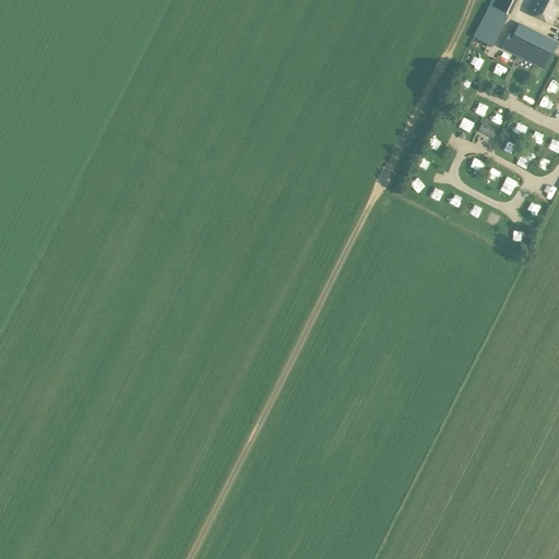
[(491,0),(489,6),(509,15),(512,9),(494,0),(491,0)]
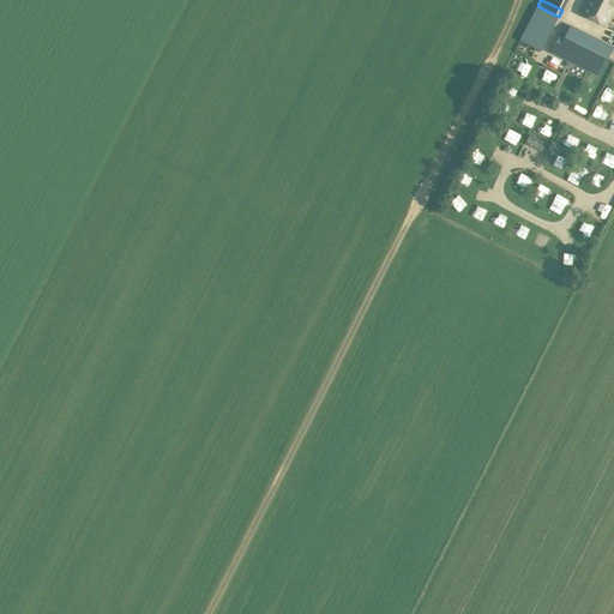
[(599,0),(588,0),(581,14),(605,26),(613,8),(599,1),(599,0)]
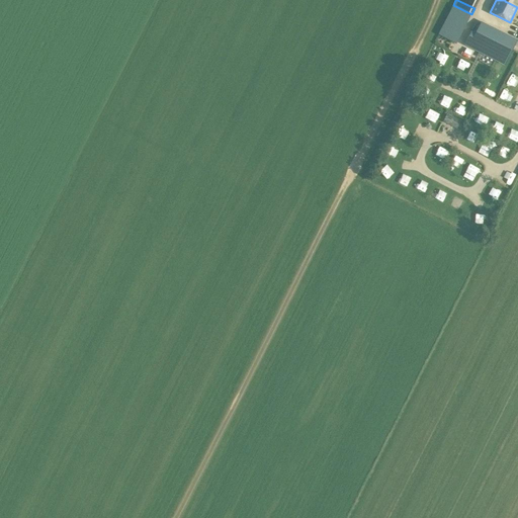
[(516,40),(510,37),(504,50),(475,34),(470,32),(464,44),(504,64),(516,40)]
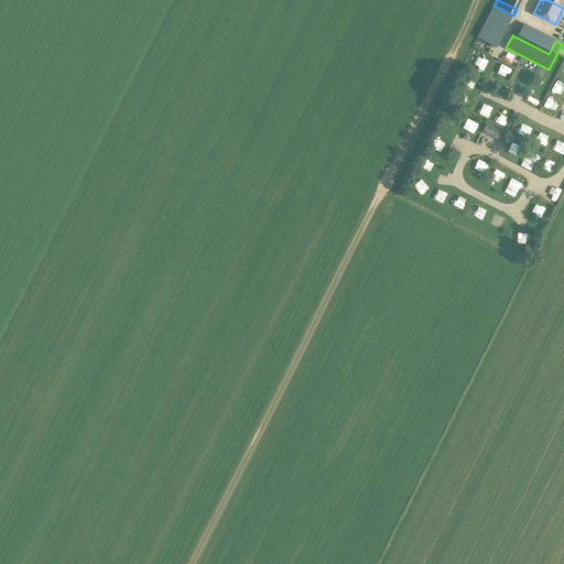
[(478,106),(476,111),(488,117),(490,111),(478,106)]
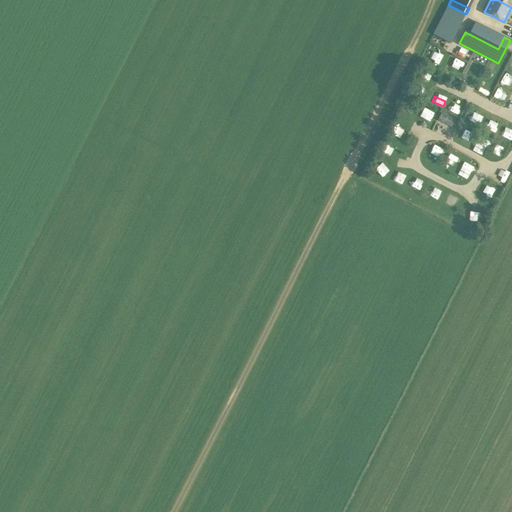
[(442,113),(438,120),(449,126),(453,119),(442,113)]
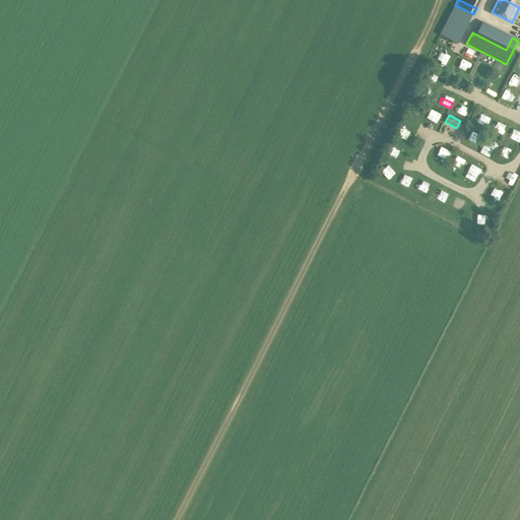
[(498,121),(496,130),(505,132),(507,123),(498,121)]
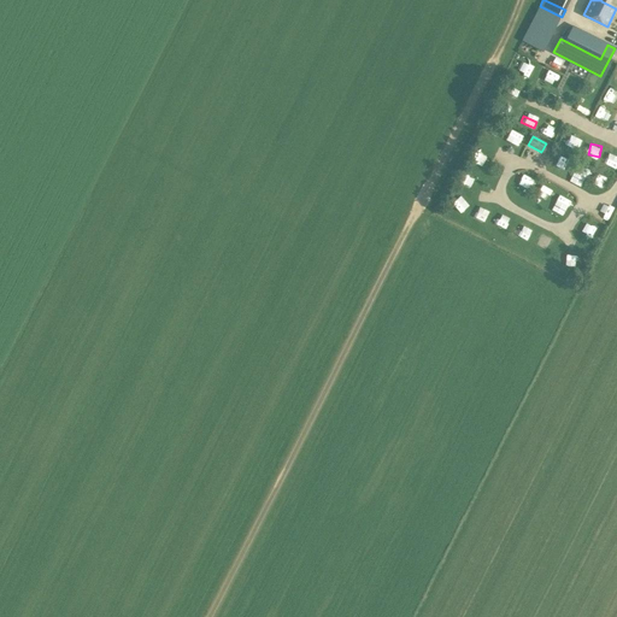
[(616,166),(616,164),(616,156),(610,152),(605,162),(616,166)]
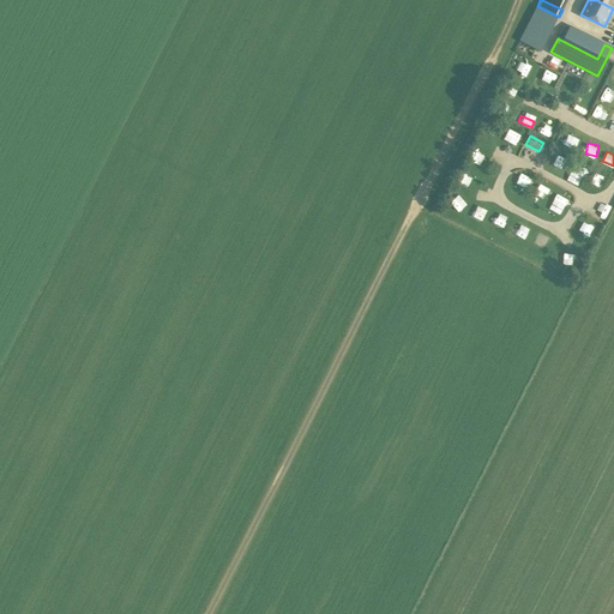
[(553,163),(561,167),(565,157),(558,155),(553,163)]
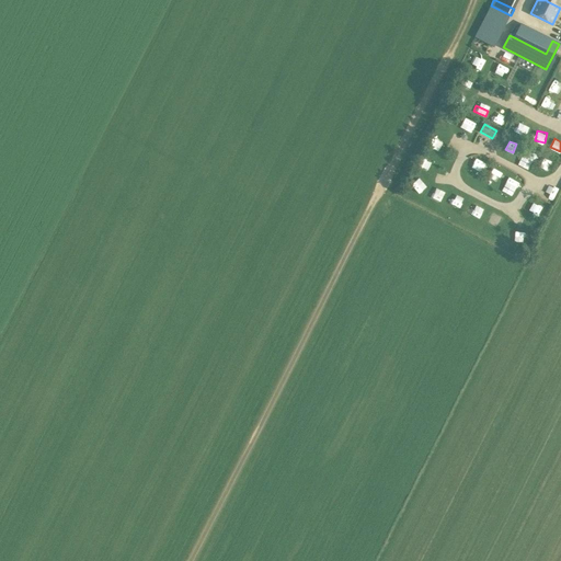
[(481,172),(487,163),(477,157),(471,165),(481,172)]
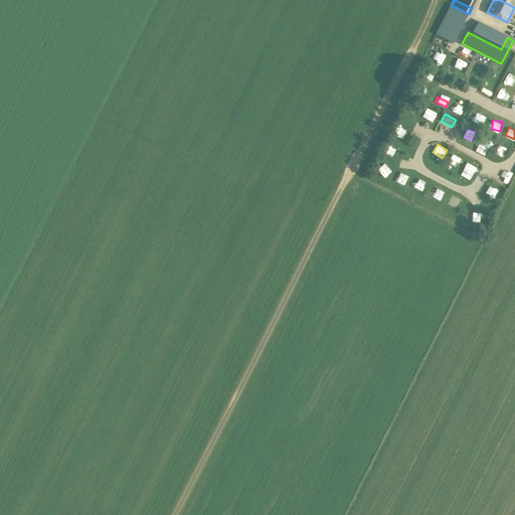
[(467,161),(464,168),(474,173),(477,167),(467,161)]
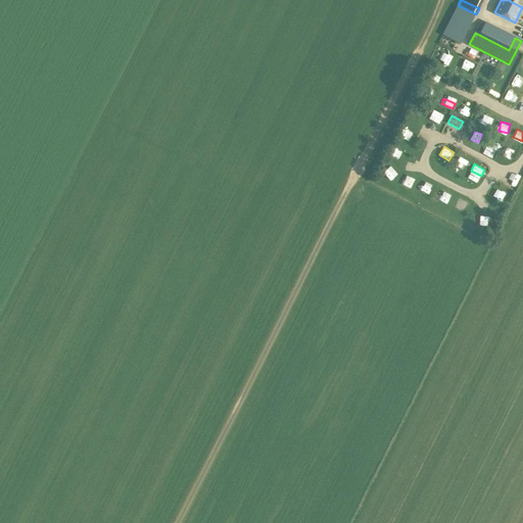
[(406,174),(400,183),(410,188),(415,179),(406,174)]
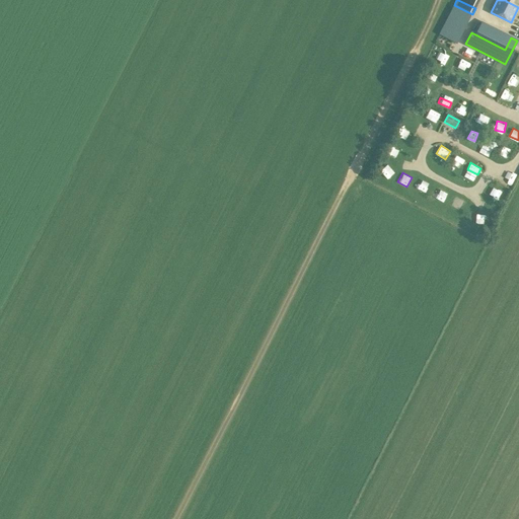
[(421,180),(418,189),(426,192),(429,182),(421,180)]
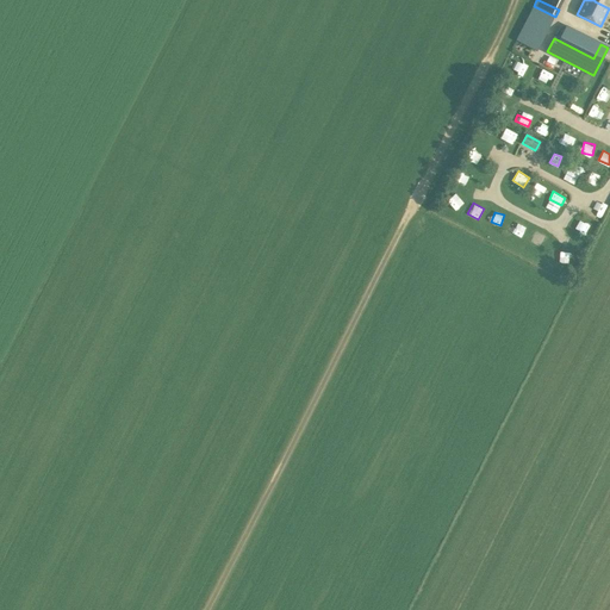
[(580,219),(573,235),(584,240),(591,224),(580,219)]
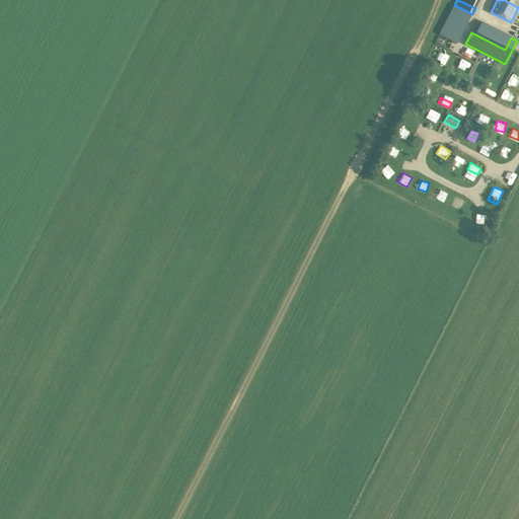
[(435,198),(445,202),(449,193),(440,189),(435,198)]
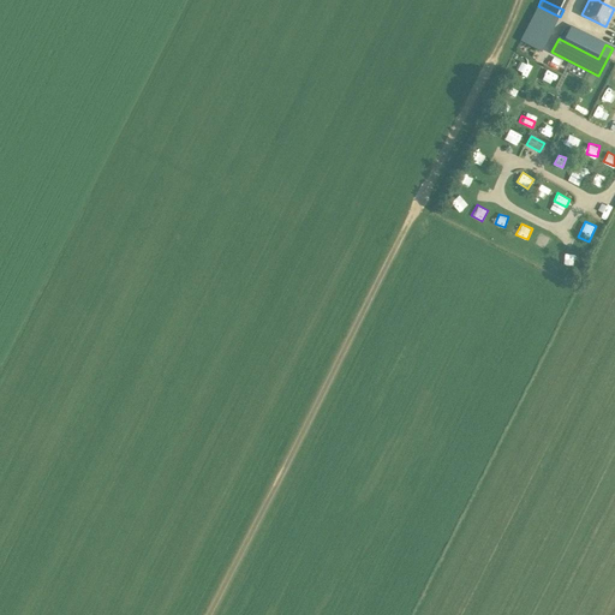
[(542,231),(535,243),(547,250),(554,238),(542,231)]
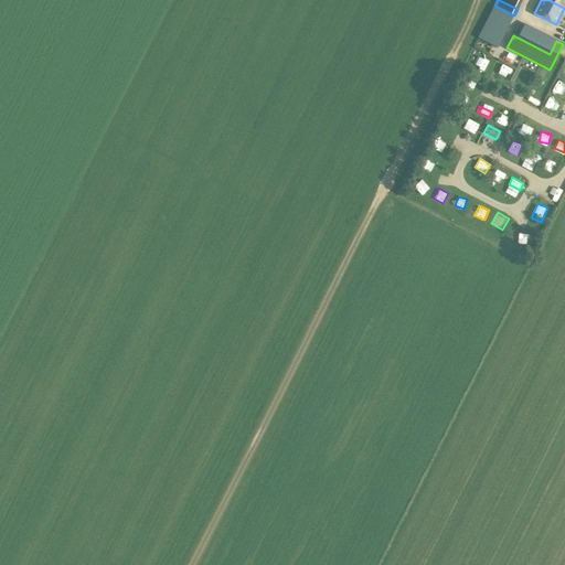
[(529,245),(529,234),(518,234),(516,244),(529,245)]
